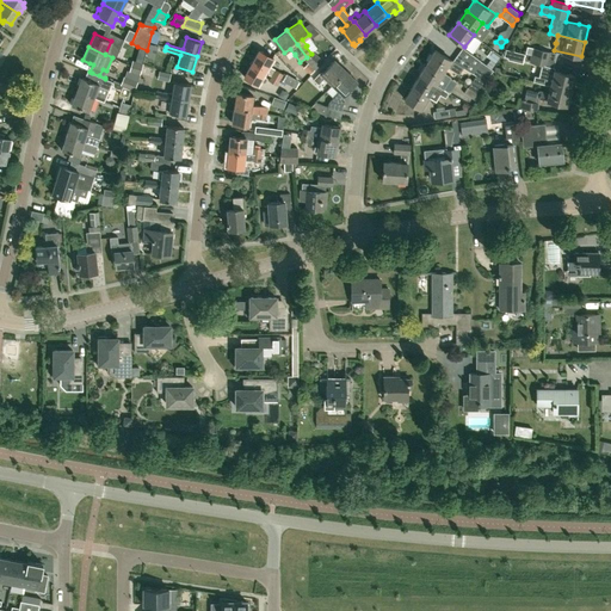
[(532,48),(526,47),(525,53),(531,54),(555,60),(556,54),(532,48)]
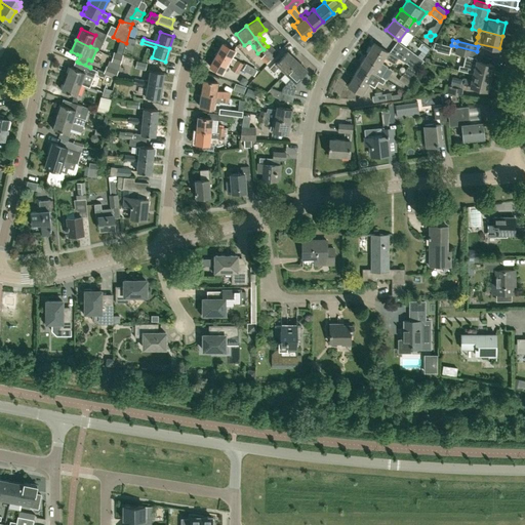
[(398,57),(388,51),(389,51),(374,42),(367,53),(381,62),(385,57),(394,64),(398,57)]
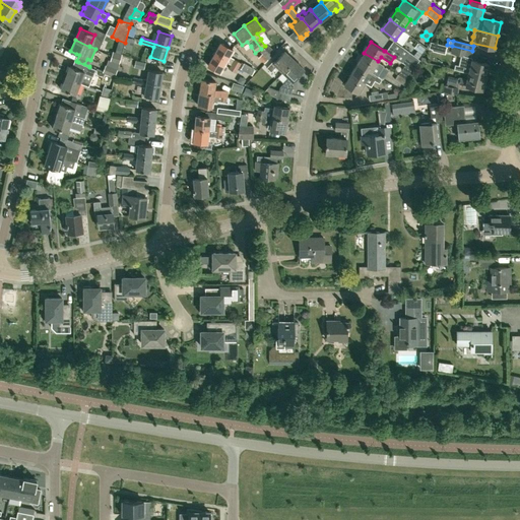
[(225,61),(233,50),(220,43),(214,54),(225,61)]
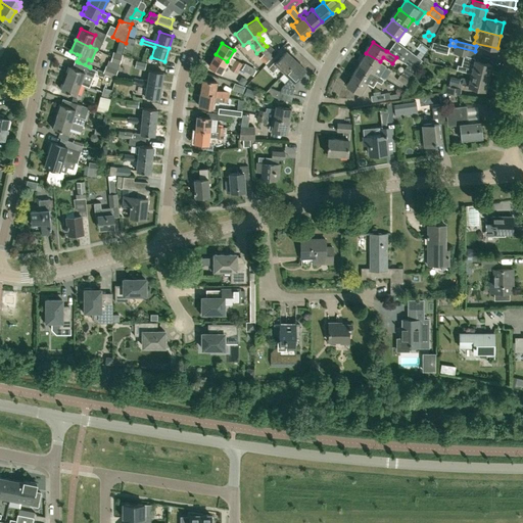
[(266,63),(270,59),(277,52),(269,44),(262,51),(264,54),(259,58),(266,63)]
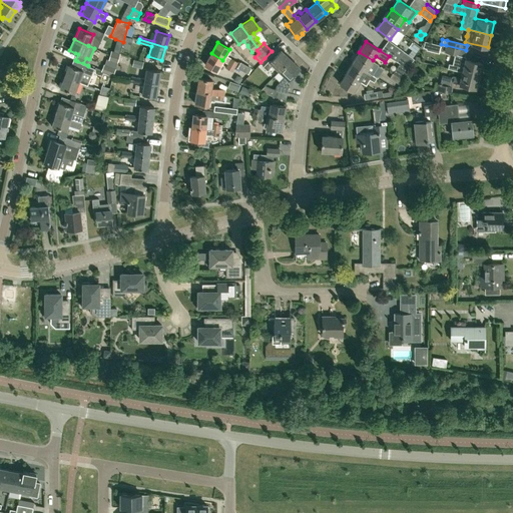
[(420,48),(413,43),(410,48),(416,53),(420,48)]
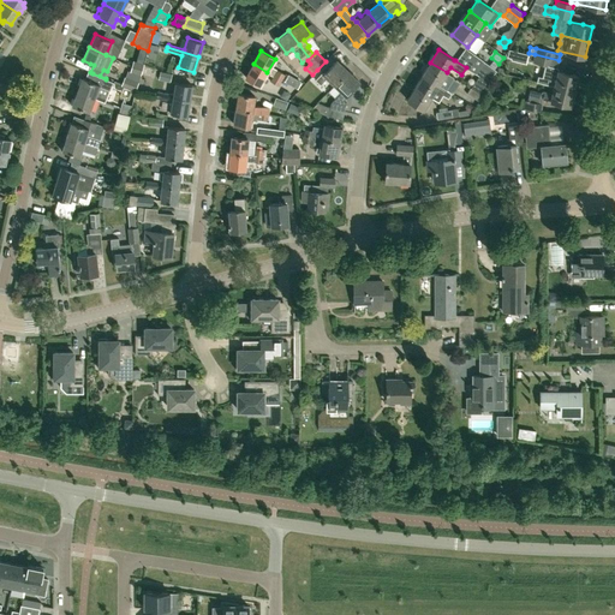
[(559,60),(535,54),(532,63),(545,66),(556,69),(559,60)]
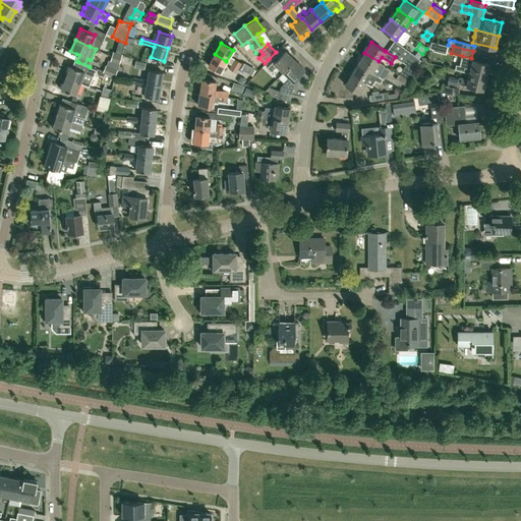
[(284,71),(294,60),(285,51),(275,62),(274,61),(267,68),(272,72),(278,66),(284,71)]
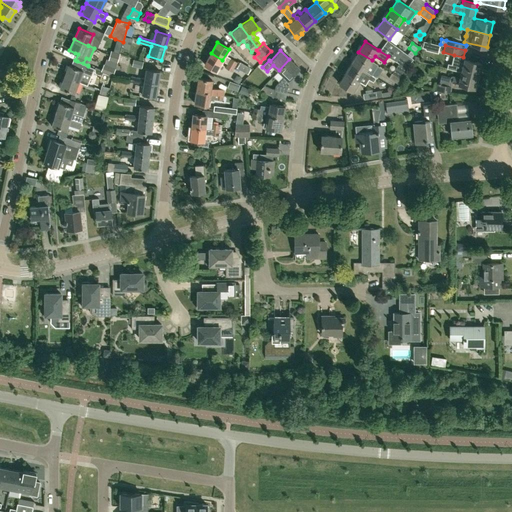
[(399,55),(410,63),(413,58),(403,51),(399,55)]
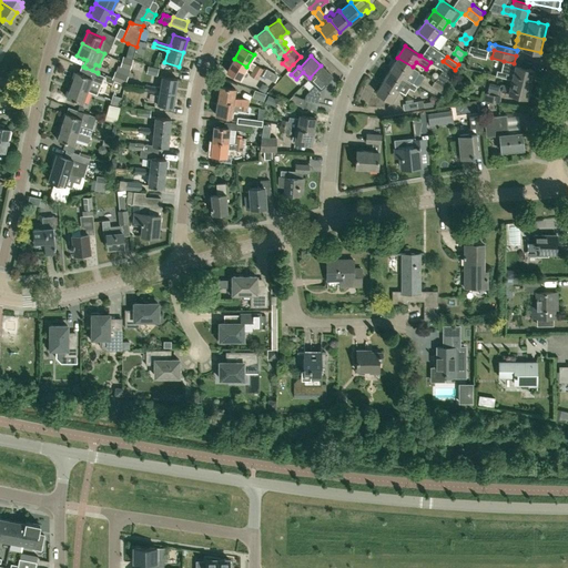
[(413,82),(421,71),(413,67),(397,58),(391,69),(413,82)]
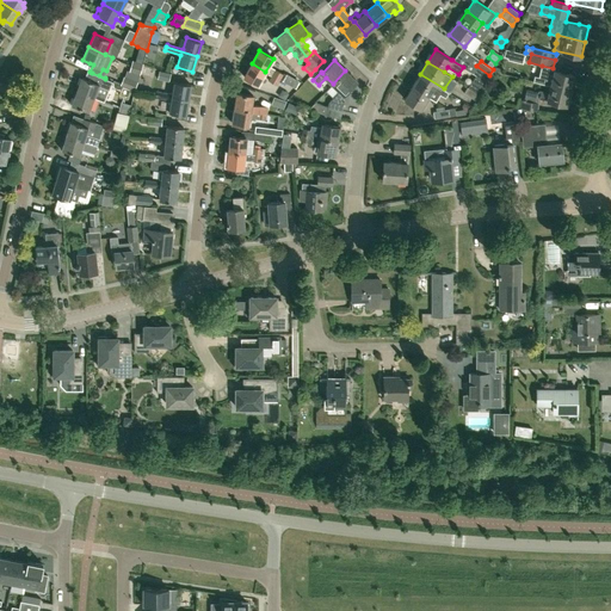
[(258,85),(265,72),(252,63),(244,76),(258,85)]
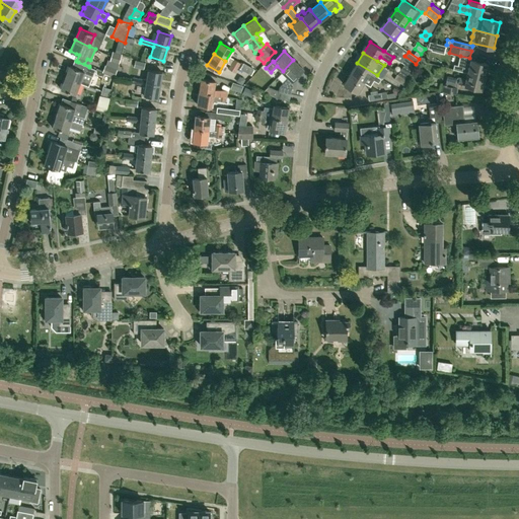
[(412,69),(416,64),(404,56),(400,62),(404,64),(412,69)]
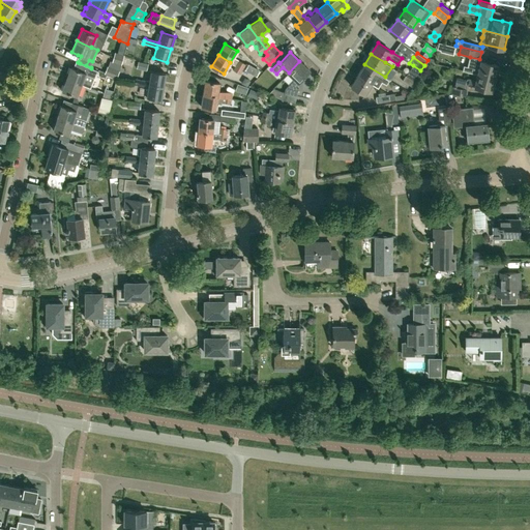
[(479,59),(470,57),(468,64),(467,70),(477,74),(495,78),(498,64),(480,60),(481,59),(479,59)]
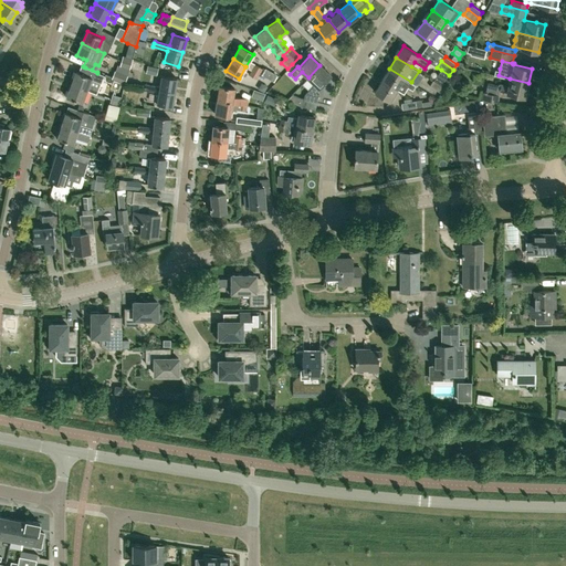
[(259,74),(262,69),(254,64),(251,69),(259,74)]
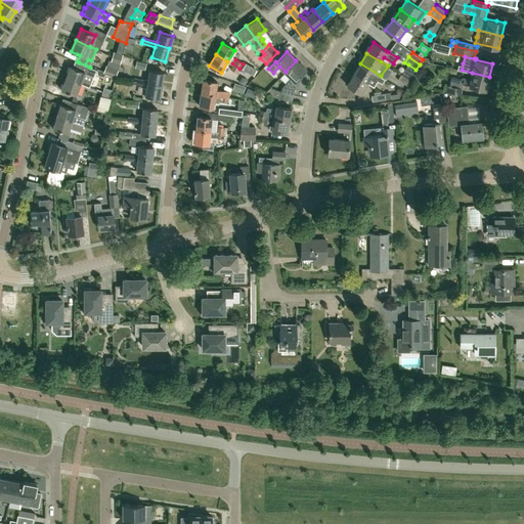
[(144,70),(146,62),(138,60),(136,68),(144,70)]
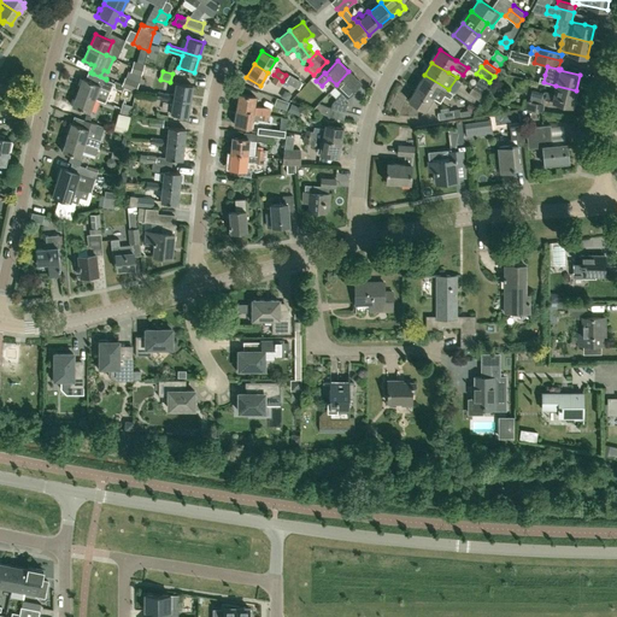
[(348,71),(336,84),(344,92),(333,103),(331,109),(324,106),(322,113),(329,116),(344,119),(347,104),(345,103),(347,97),(360,82),(348,71)]
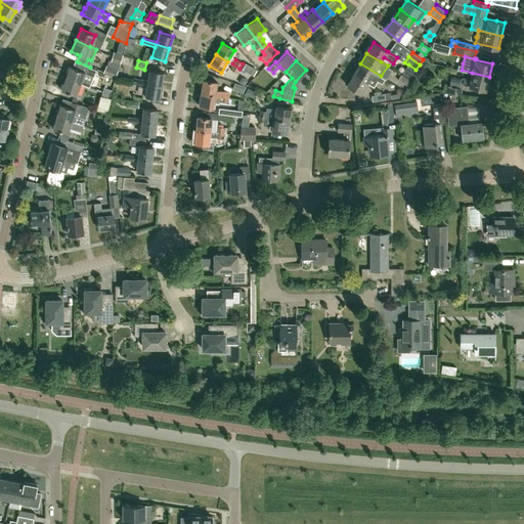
[(96,70),(90,67),(90,68),(79,62),(76,70),(70,67),(66,79),(80,84),(89,87),(91,81),(83,78),(84,73),(93,77),(96,70)]
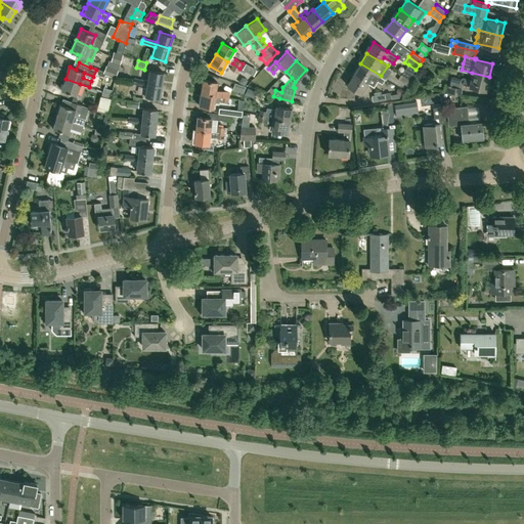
[(237,73),(239,69),(232,63),(230,69),(237,73)]
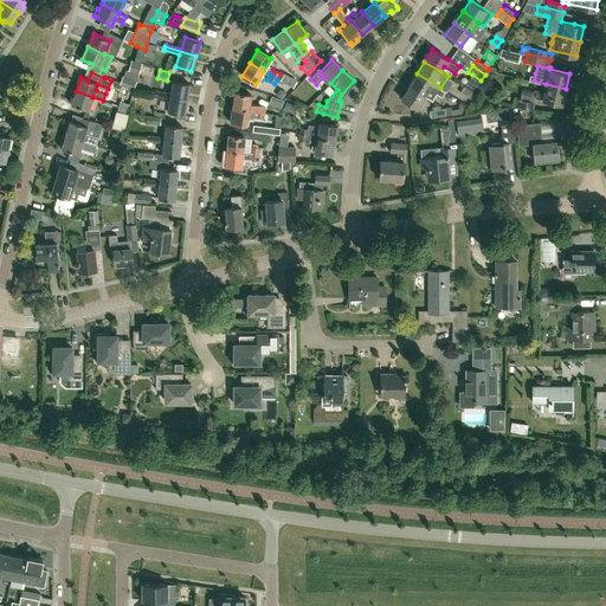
[(440,89),(440,88),(417,73),(408,85),(425,96),(432,100),(437,94),(442,96),(445,91),(440,89)]
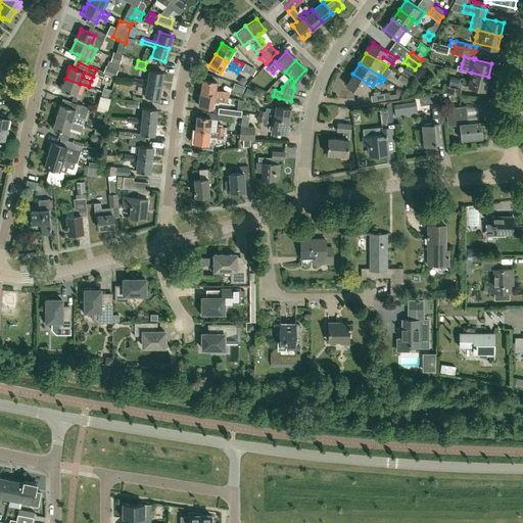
[(115,77),(119,69),(106,64),(103,73),(114,78),(115,77)]
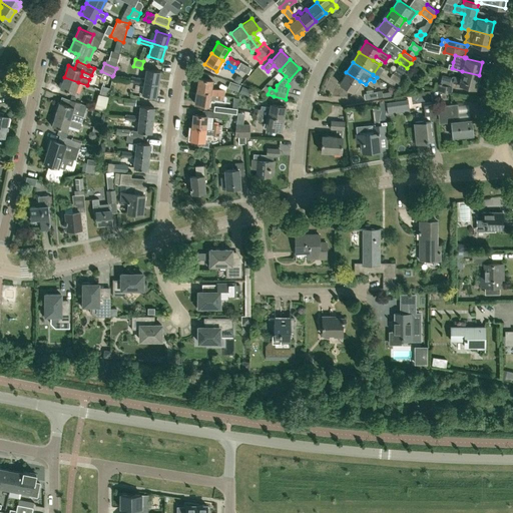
[(409,69),(407,68),(400,63),(393,73),(403,79),(409,69)]
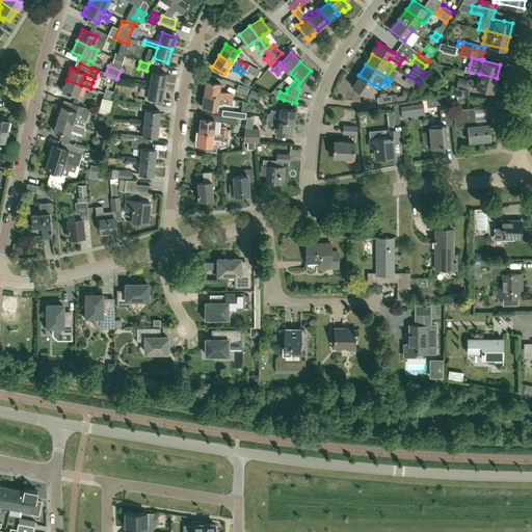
[(163,86),(165,73),(152,71),(150,82),(135,80),(135,82),(163,86)]
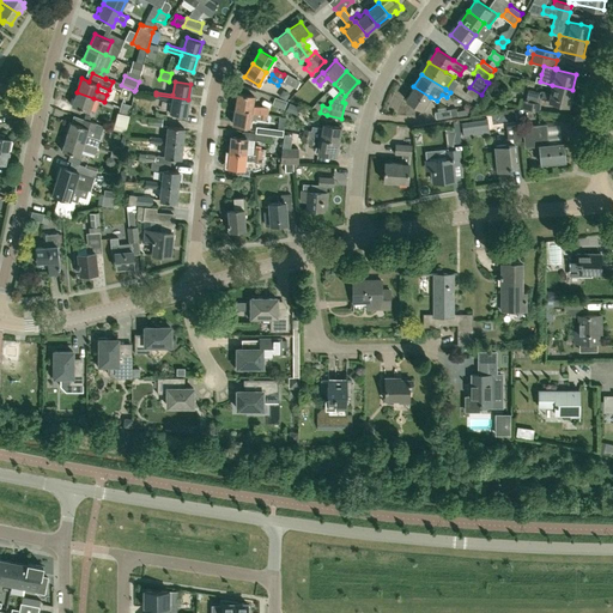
[(569,105),(572,90),(552,85),(551,93),(542,92),(542,91),(540,91),(539,92),(528,90),(526,99),(525,101),(522,101),(521,108),(540,111),(540,103),(539,103),(540,99),(541,99),(541,98),(569,105)]
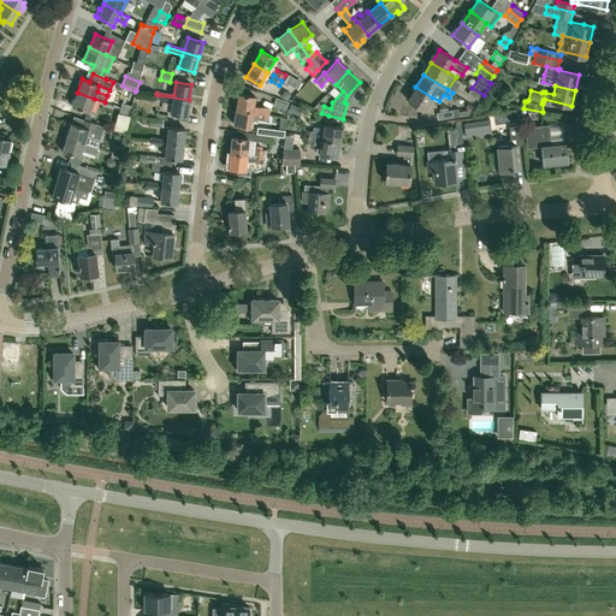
[(425,110),(432,98),(415,87),(408,99),(425,110)]
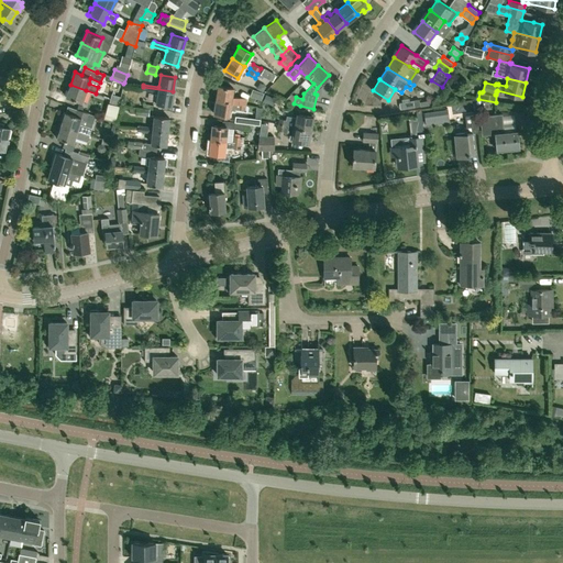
[(439,92),(442,87),(431,80),(430,80),(427,86),(439,92)]
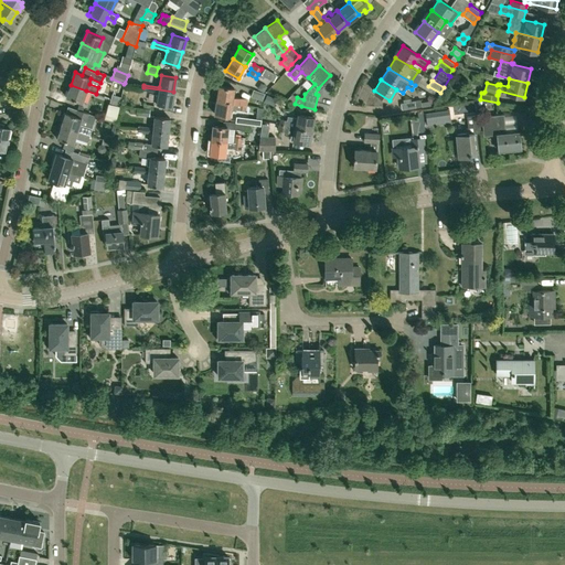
[(82,103),(86,91),(71,85),(66,97),(82,103)]
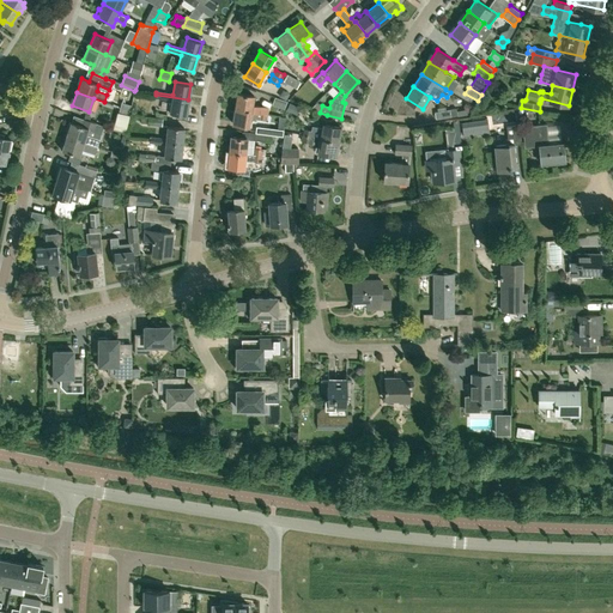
[(267,114),(268,107),(262,107),(262,105),(253,104),(254,96),(237,93),(235,109),(267,114)]
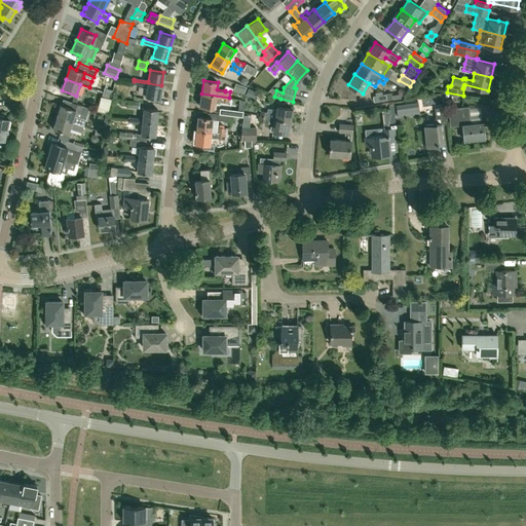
[(159,99),(161,85),(134,81),(134,84),(145,85),(143,96),(146,97),(159,99)]
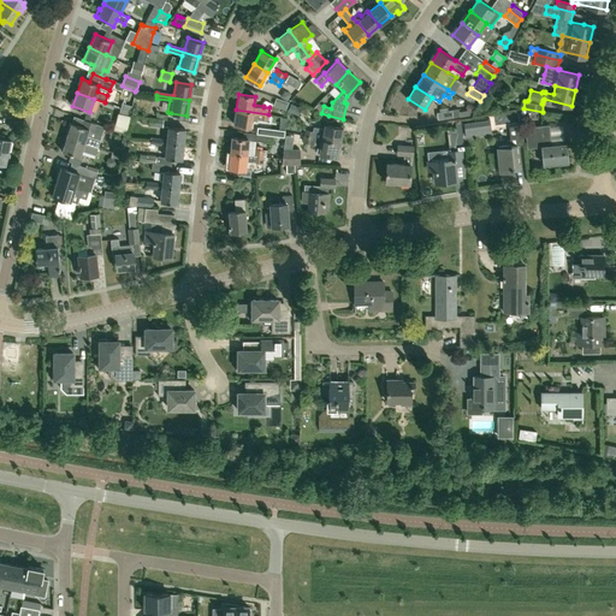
[(285,110),(289,101),(288,101),(276,98),(273,105),(285,110)]
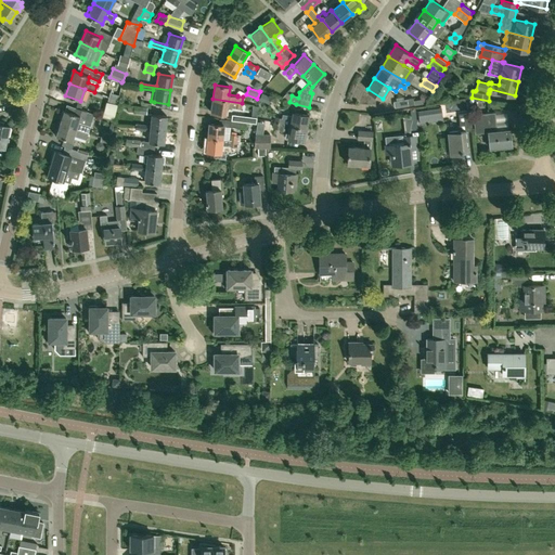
[(269,104),(271,97),(261,93),(259,100),(269,104)]
